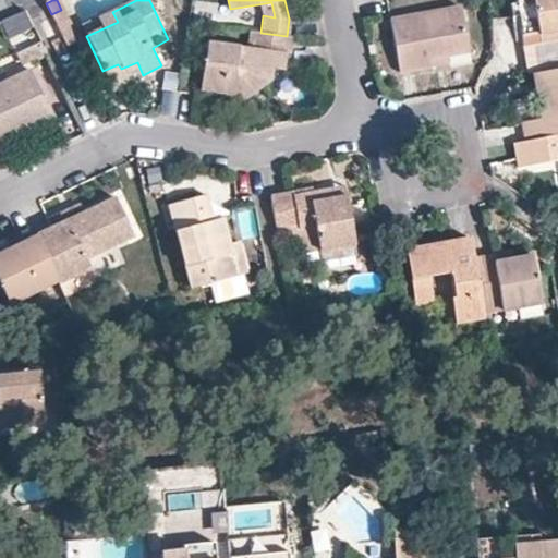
[(557,0),(514,0),(522,37),(538,34),(540,41),(557,38),(557,0)]
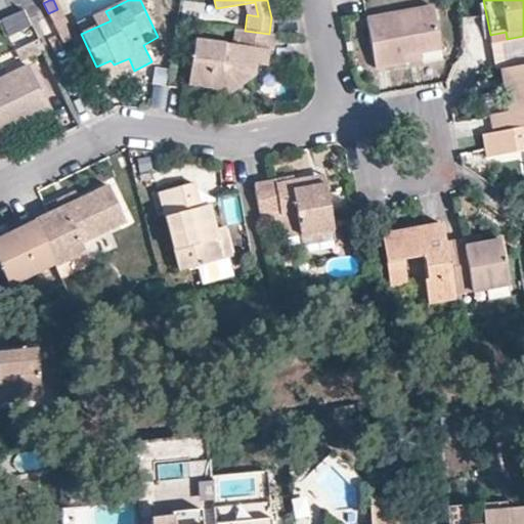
[(377,70),(405,63),(404,55),(418,53),(441,49),(433,7),(366,19),(377,70)]
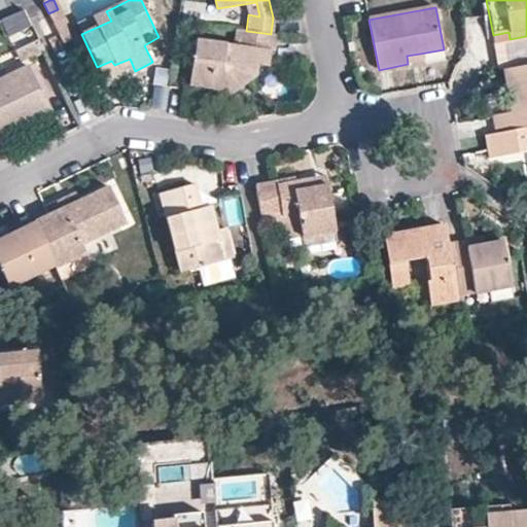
[(58,9),(48,13),(56,30),(66,26),(58,9)]
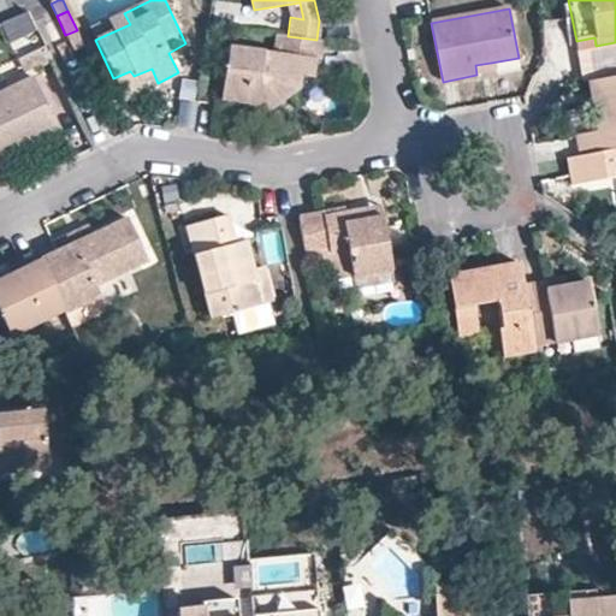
[(29,13),(0,24),(18,69),(47,58),(29,13)]
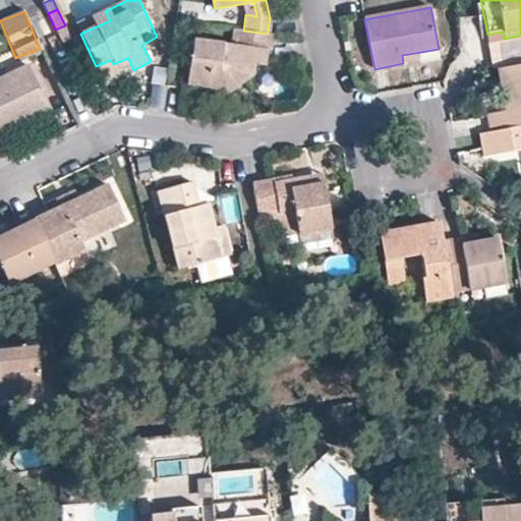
[(76,25),(80,34),(110,20),(105,11),(76,25)]
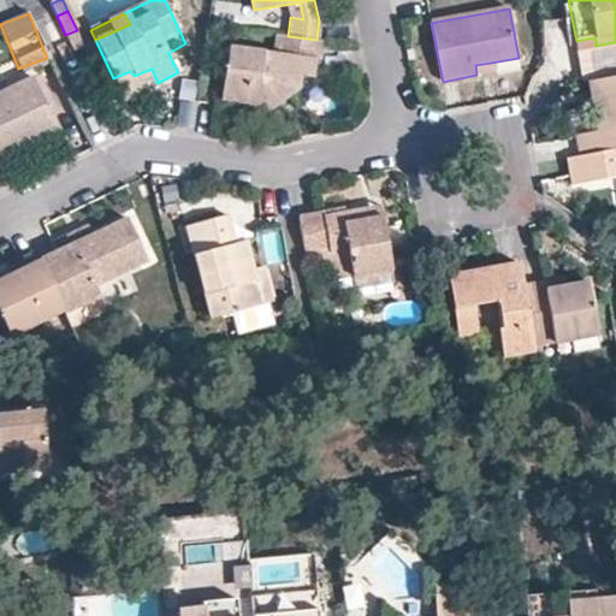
[(77,30),(65,35),(75,54),(84,48),(77,30)]
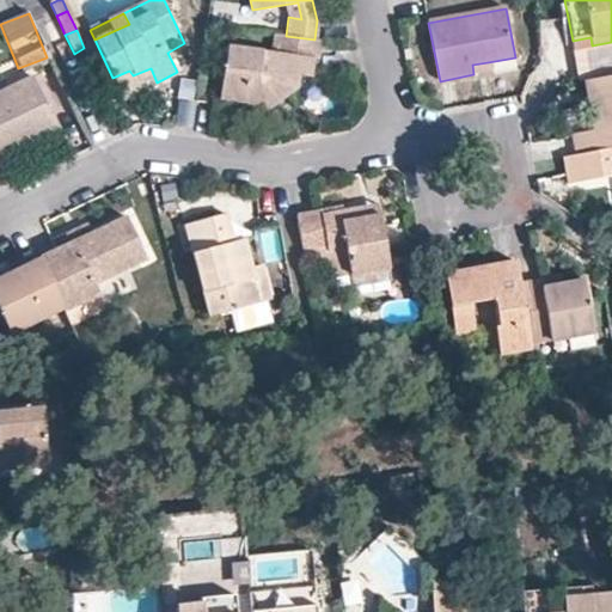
[(316,59),(319,41),(314,40),(286,36),(273,35),(271,53),(227,48),(222,101),(248,103),(250,111),(264,114),(274,106),(275,99),(281,96),(287,97),(295,91),(298,77),(307,78),(311,59),(316,59)]
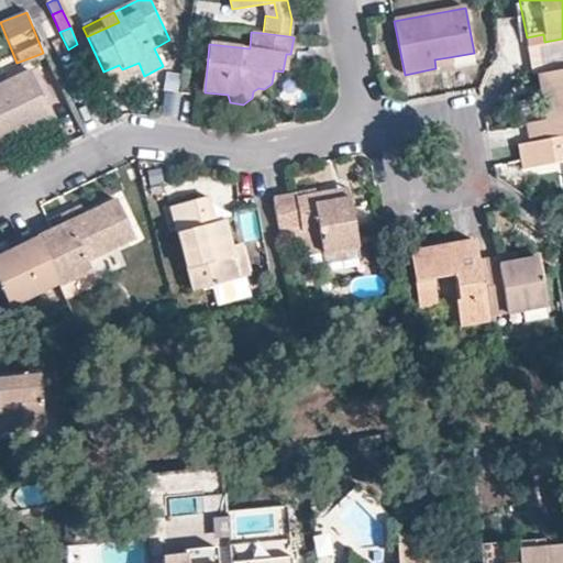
[(434,59),(435,68),(451,66),(449,57),(434,59)]
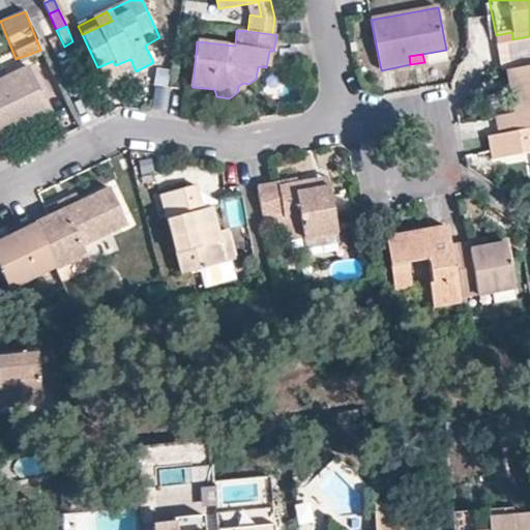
[(112,61),(97,67),(106,87),(136,71),(130,59),(115,65),(112,61)]
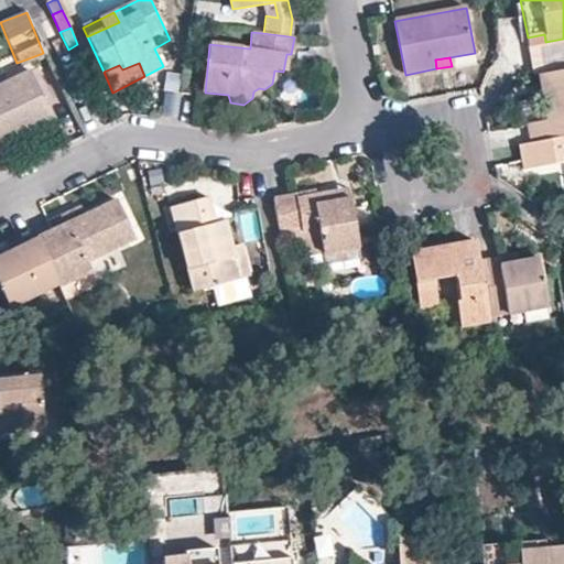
[(557,118),(548,119),(528,122),(531,142),(563,137),(563,136),(563,69),(550,73),(557,118)]
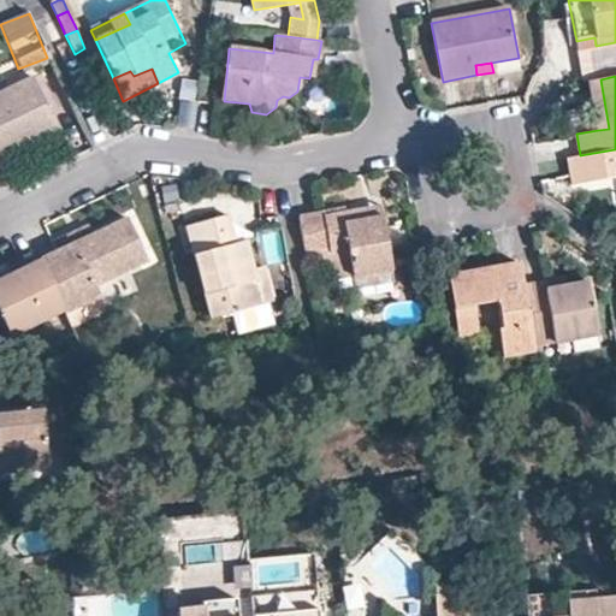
[(0,160),(58,132),(30,80),(0,94),(0,160)]
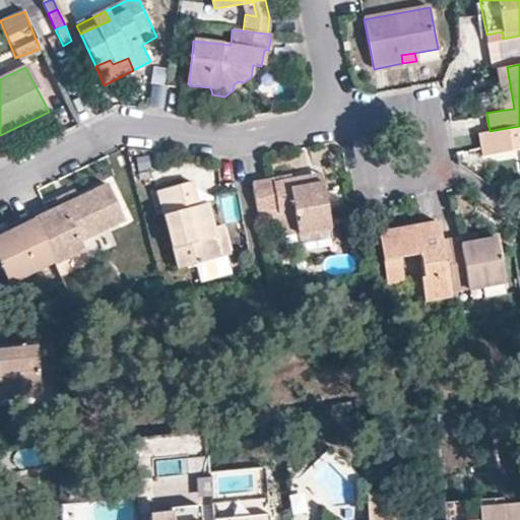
[(507,67),(497,69),(505,110),(514,109),(507,67)]
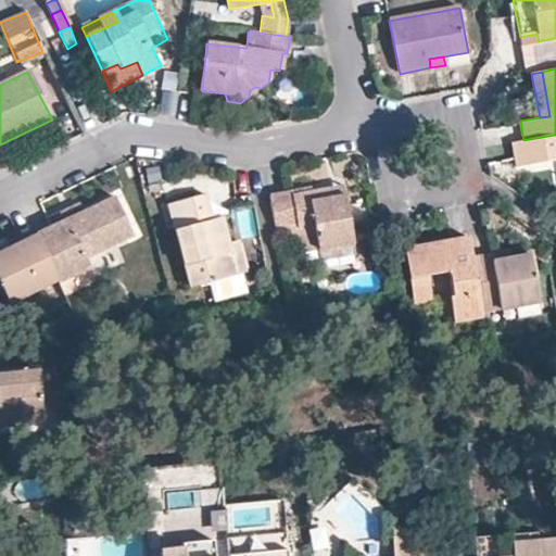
[(250,90),(249,97),(261,88),(255,87),(250,90)]
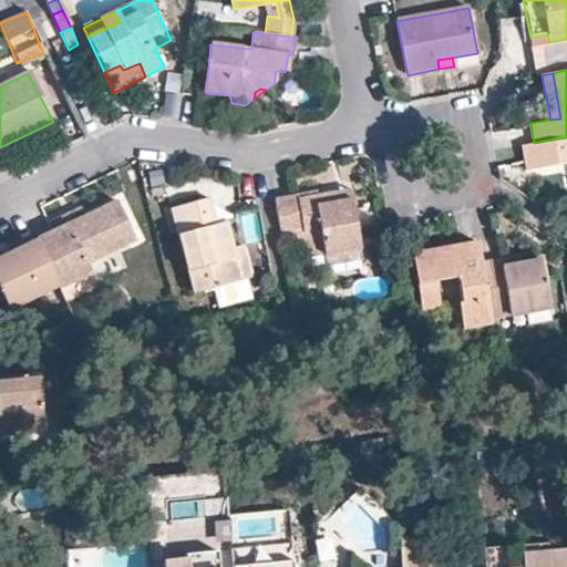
[(534,143),(522,146),(526,169),(566,162),(566,137),(534,143)]
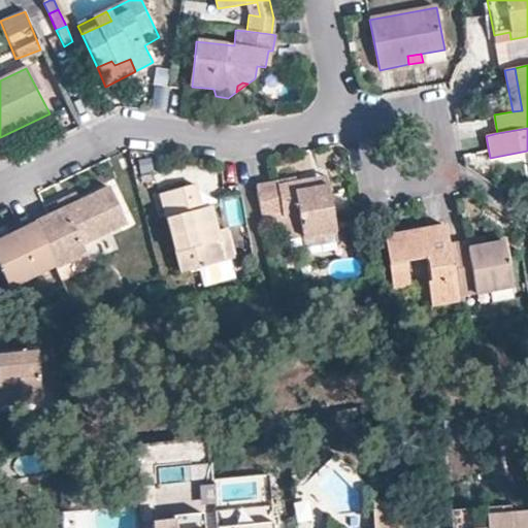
[(327,176),(316,178),(317,187),(328,185),(327,176)]
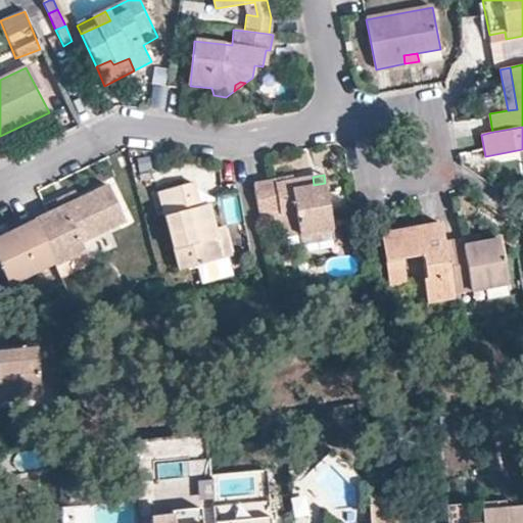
[(254,184),(260,219),(295,210),(299,234),(332,227),(325,183),(314,185),(313,177),(277,183),(276,180),(254,184)]
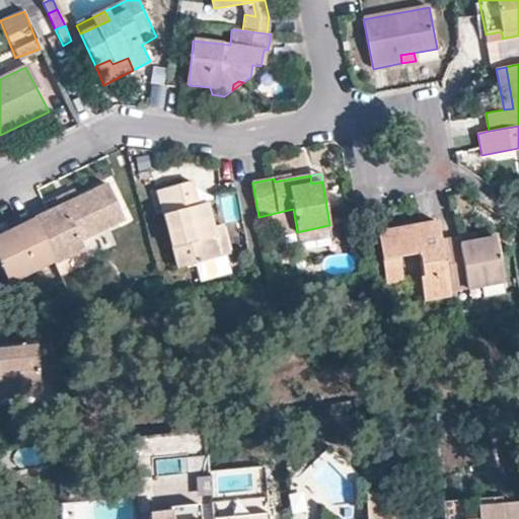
[(55,261),(56,263),(85,248),(82,240),(125,220),(106,182),(34,217),(55,261)]
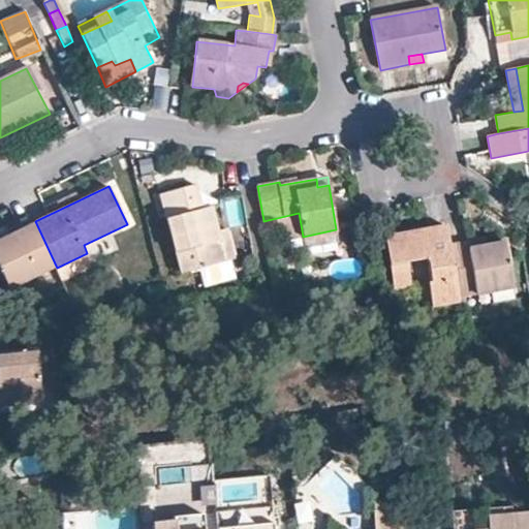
[(208,268),(227,262),(219,230),(213,207),(203,210),(196,186),(161,195),(182,275),(199,270),(208,268)]
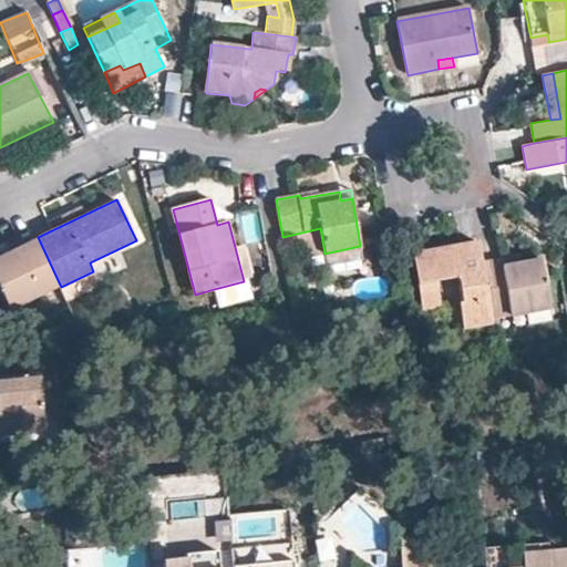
[(244,240),(258,237),(254,214),(240,217),(244,240)]
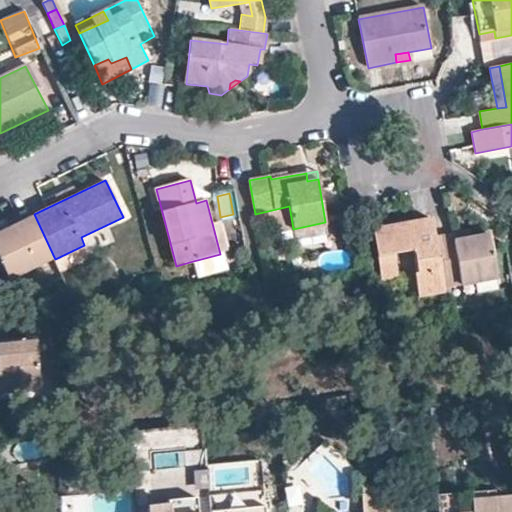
[(0,230),(15,224),(10,213),(0,217),(0,230)]
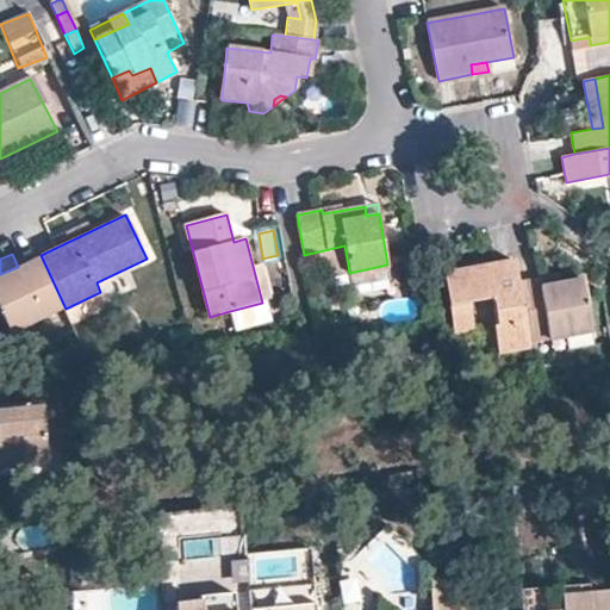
[(0,337),(64,306),(41,255),(18,267),(0,274),(0,337)]
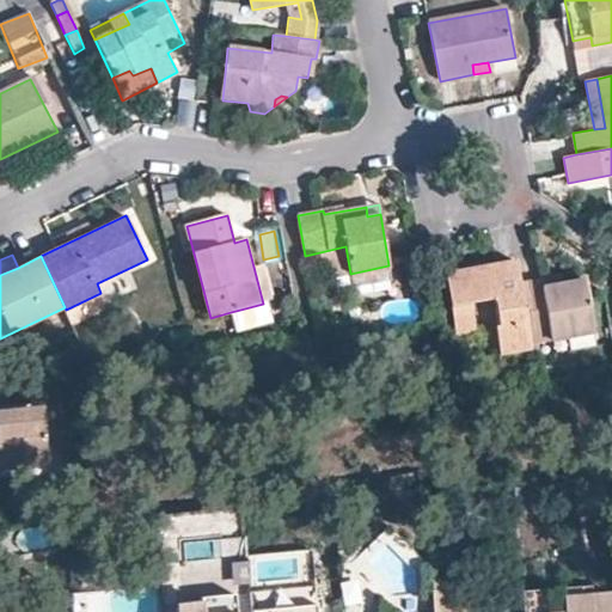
[(520,283),(516,261),(447,274),(458,337),(477,334),(472,305),(494,300),(499,326),(496,328),(501,355),(533,348),(532,344),(520,283)]
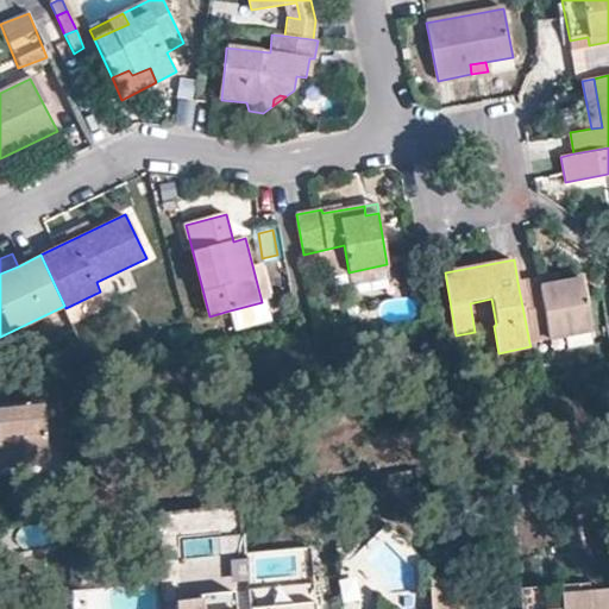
[(252,265),(262,302),(263,302),(264,301),(271,300),(261,263),(252,265)]
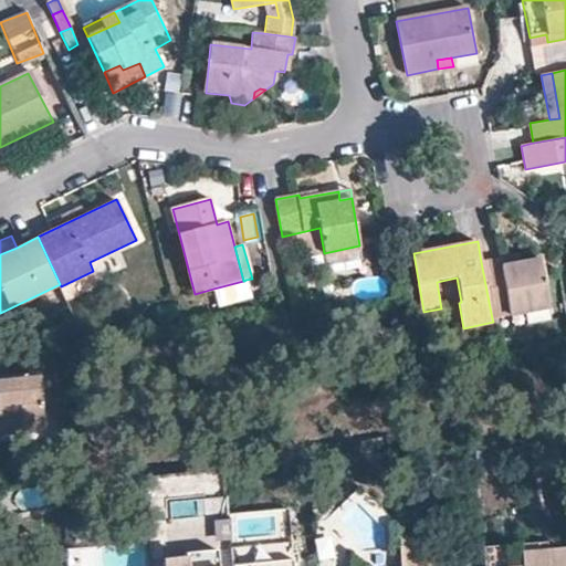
[(359,245),(324,253),(326,263),(362,257),(359,245)]
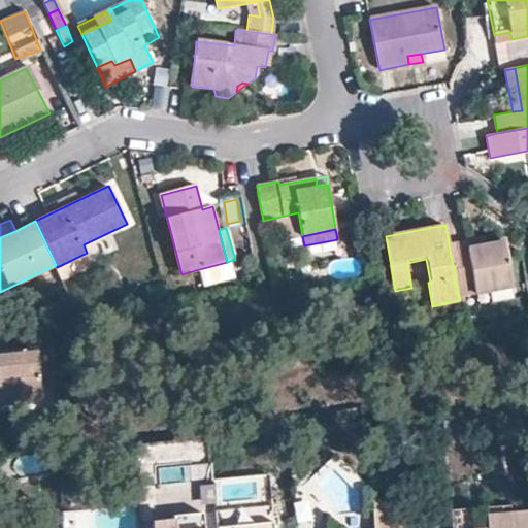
[(470,249),(488,245),(486,236),(468,240),(470,249)]
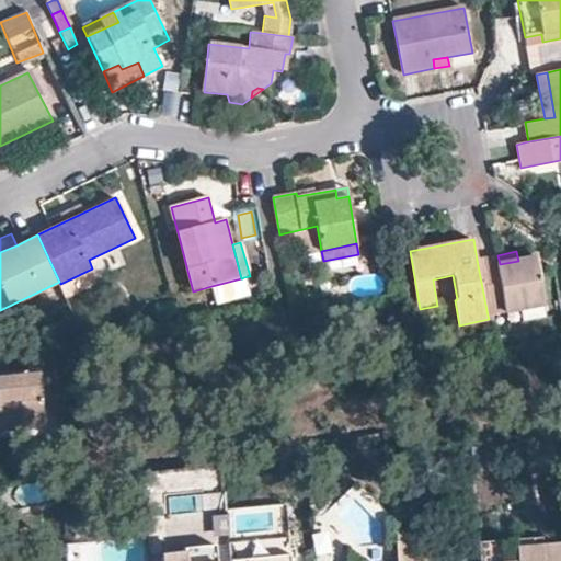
[(477,260),(488,316),(547,305),(538,256),(518,261),(500,264),(497,255),(477,260)]
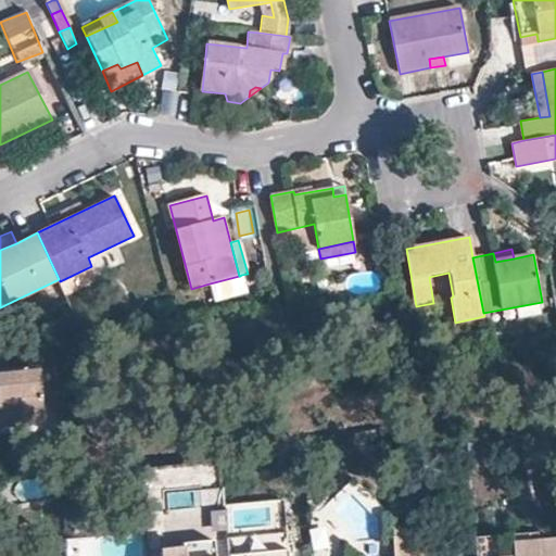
[(218,281),(210,283),(215,303),(245,294),(241,275),(240,276),(239,276),(218,281)]
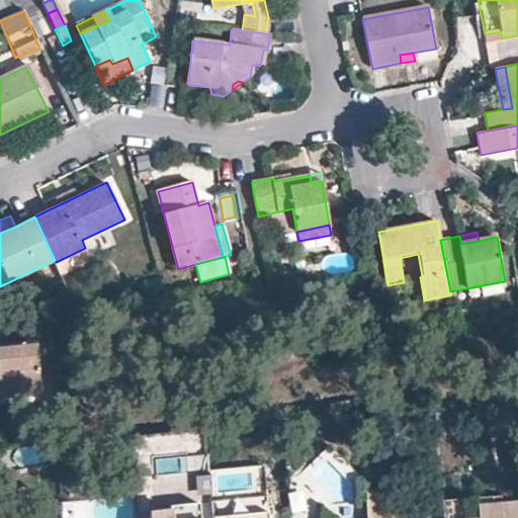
[(0,397),(37,394),(32,343),(0,346),(0,397)]
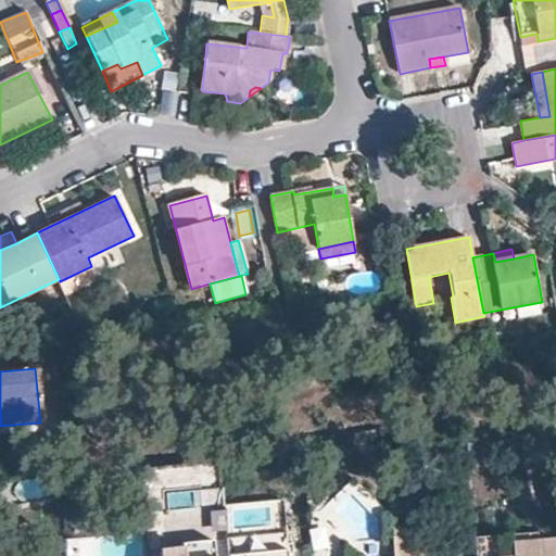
[(421,525),(390,525),(392,555),(419,555),(424,551),(421,525)]
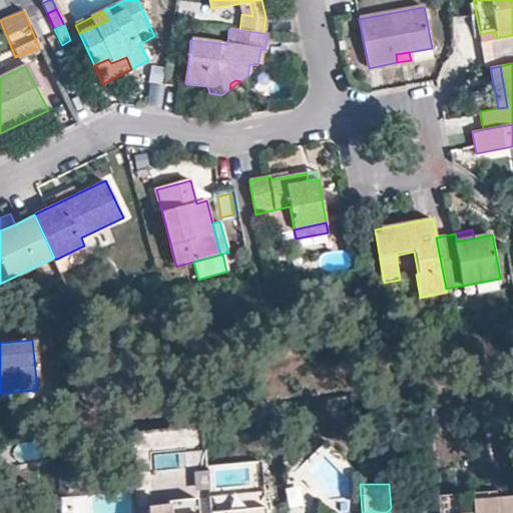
[(209,496),(210,512),(265,512),(264,492),(209,496)]
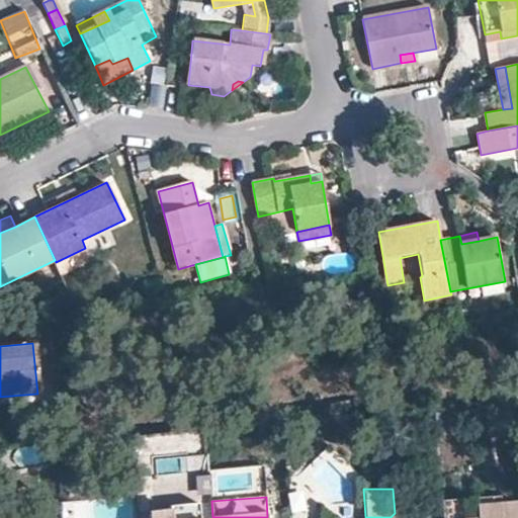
[(499,497),(440,502),(441,517),(477,517),(477,507),(500,505),(499,497)]
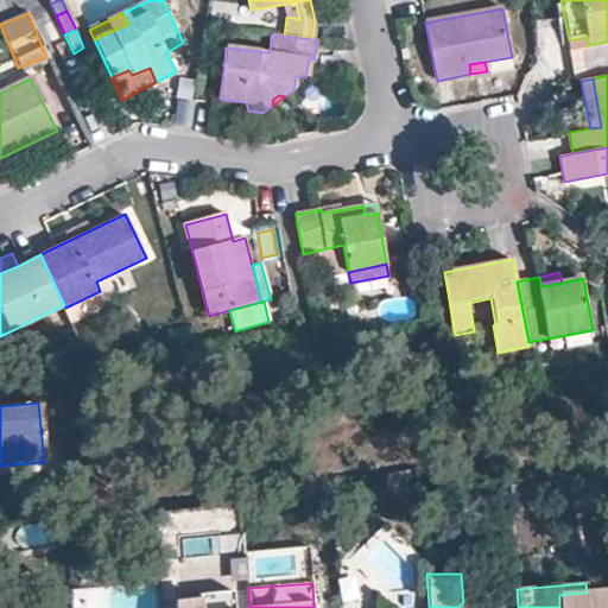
[(607,607),(606,591),(587,593),(559,595),(559,607),(607,607)]
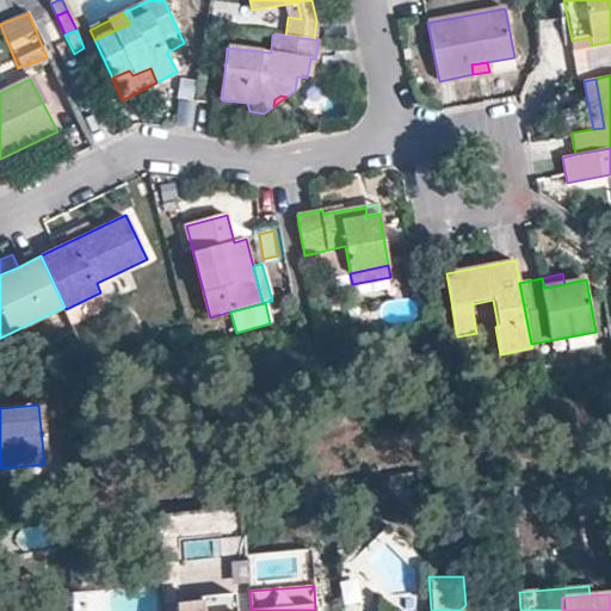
[(202,598),(202,604),(202,610),(235,610),(235,596),(202,598)]
